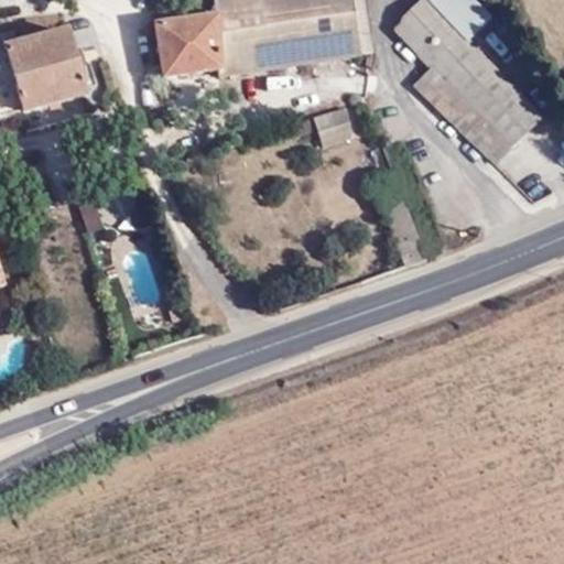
[(208,0),(210,11),(150,20),(158,78),(217,69),(219,79),(380,55),(371,0),(208,0)]
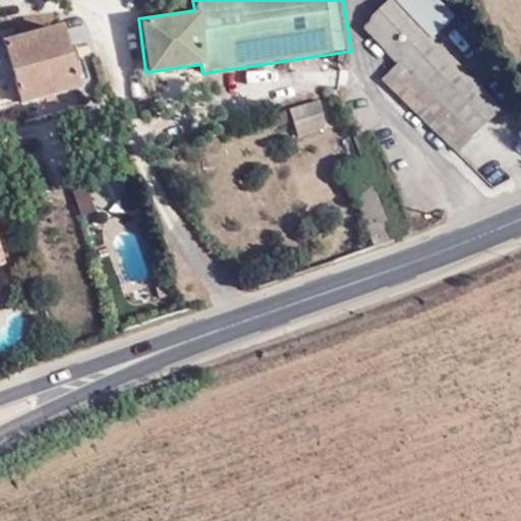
[(455,15),(439,0),(387,0),(361,26),(397,62),(380,79),(459,152),(512,97),(438,33),(455,15)]
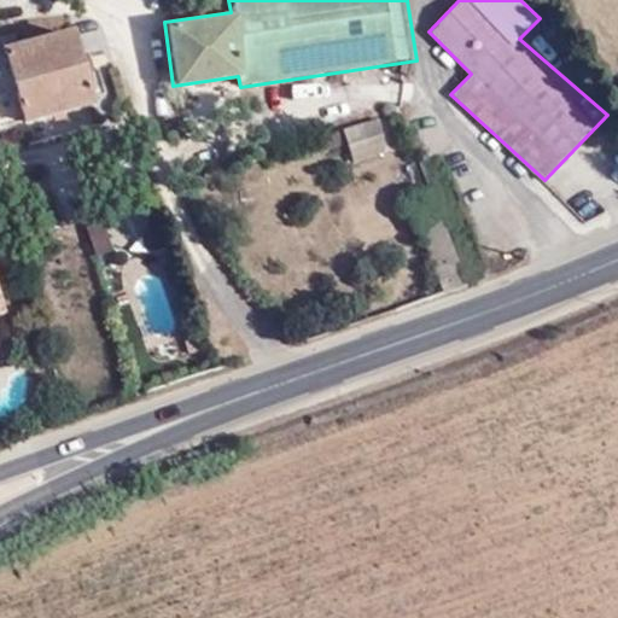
[(68,25),(0,46),(0,54),(21,123),(91,101),(68,25)]
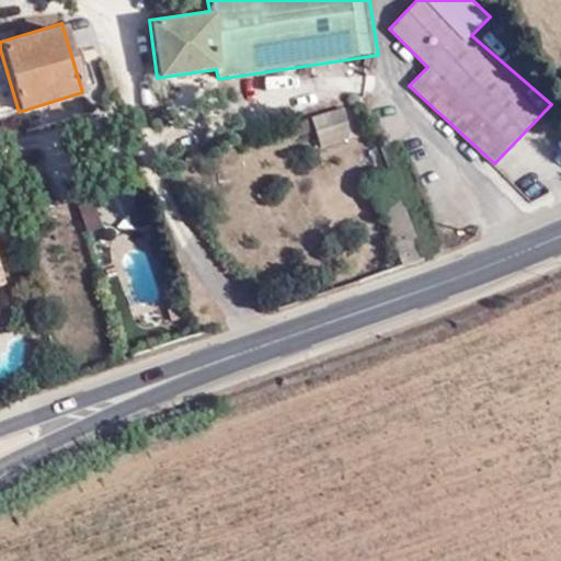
[(344,106),(311,115),(320,147),(353,139),(344,106)]
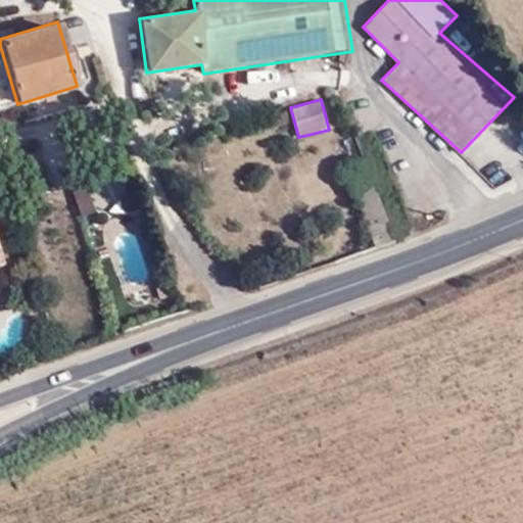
[(89,186),(74,190),(80,216),(96,210),(89,186)]
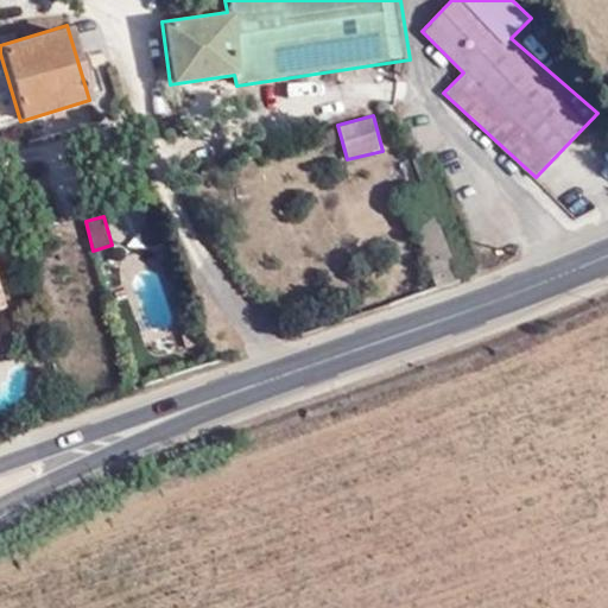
[(0,305),(16,301),(0,258),(0,305)]
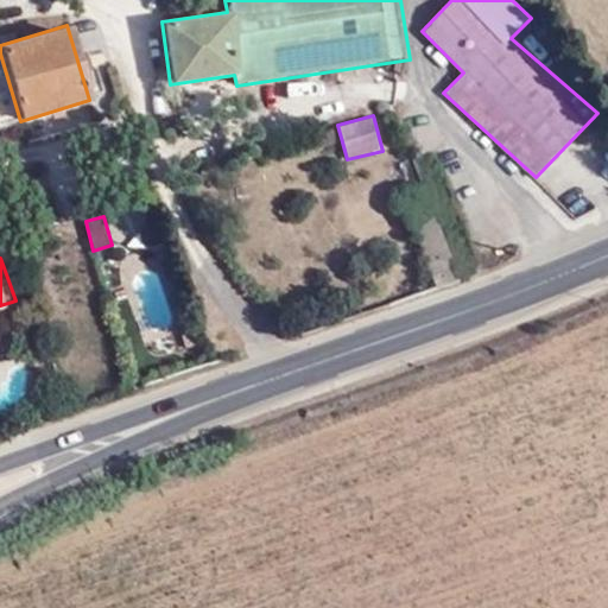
All buildings are outlined.
